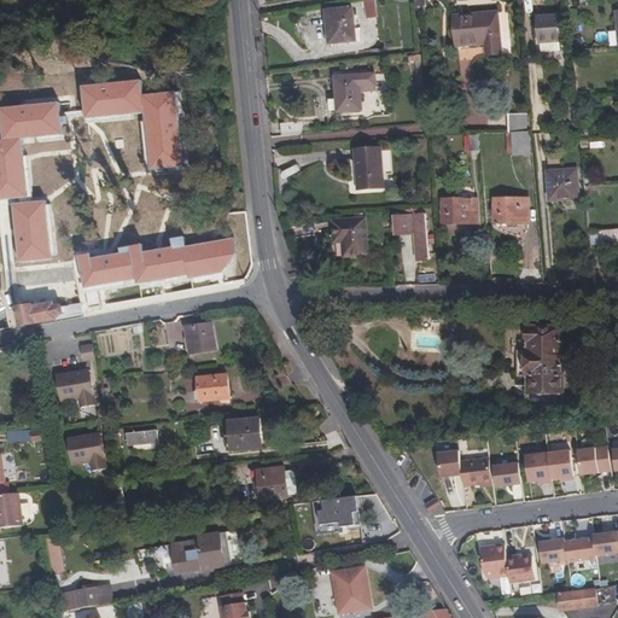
[(373,0),(365,1),(367,18),(378,17),(374,0),(373,0)]
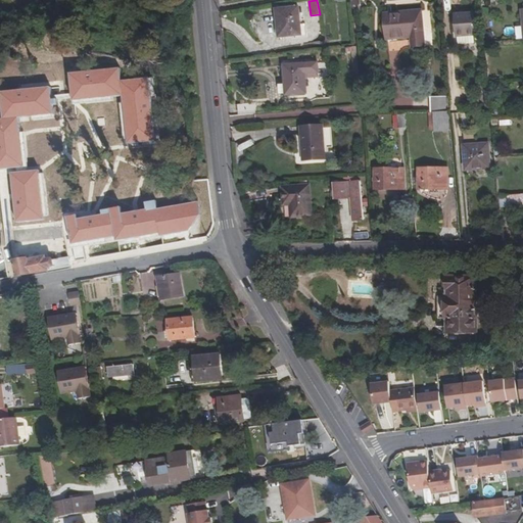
[(276,9),(279,38),(302,36),(299,7),(276,9)]
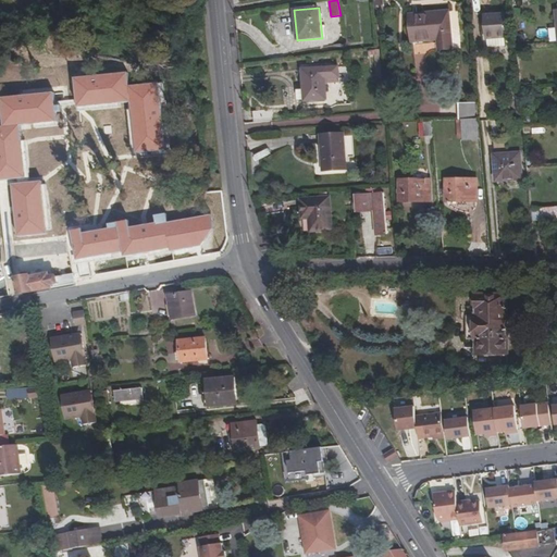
[(437,40),(438,50),(453,49),(448,11),(409,15),(412,42),(437,40)]
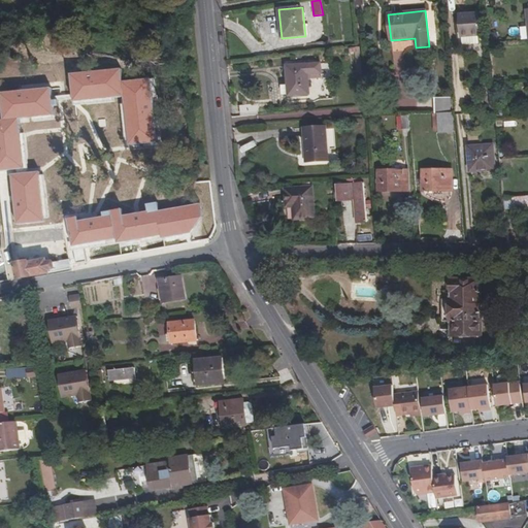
[(459,14),(460,38),(461,38),(479,36),(481,36),(479,12),(459,14)]
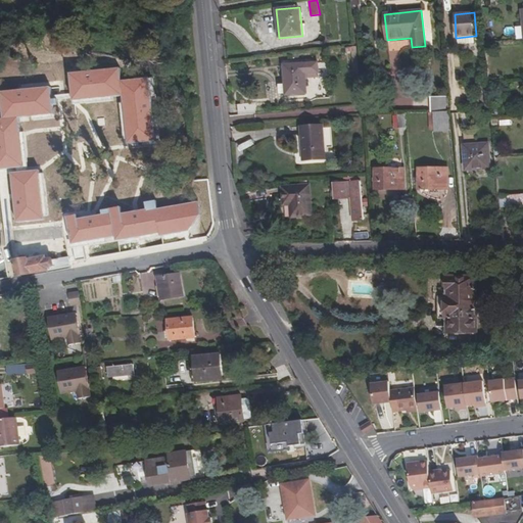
[(457,38),(458,45),(475,43),(474,36),(457,38)]
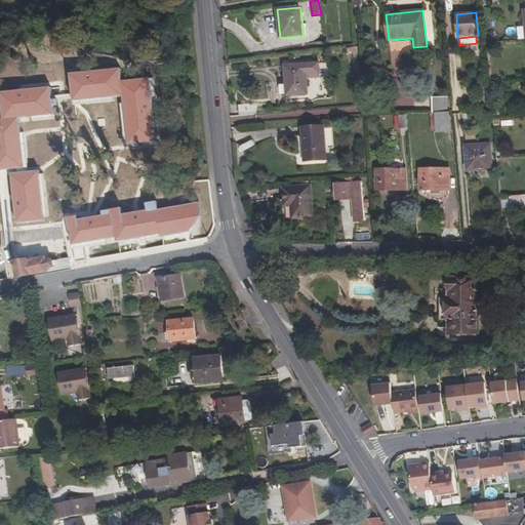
[(319,73),(319,78),(329,77),(328,63),(285,67),(287,95),(308,94),(307,79),(307,74),(319,73)]
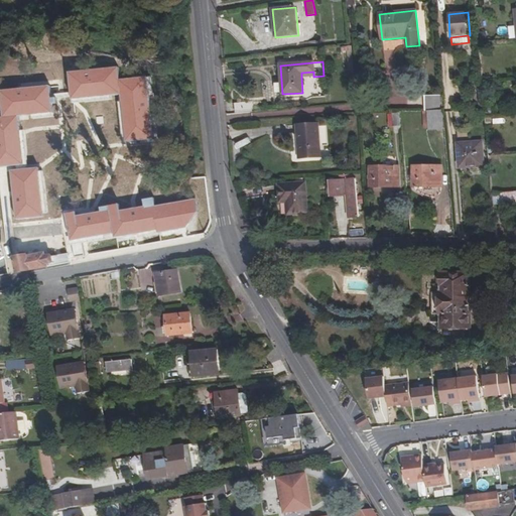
[(119,68),(70,73),(73,99),(121,94),(120,80),(119,68)]
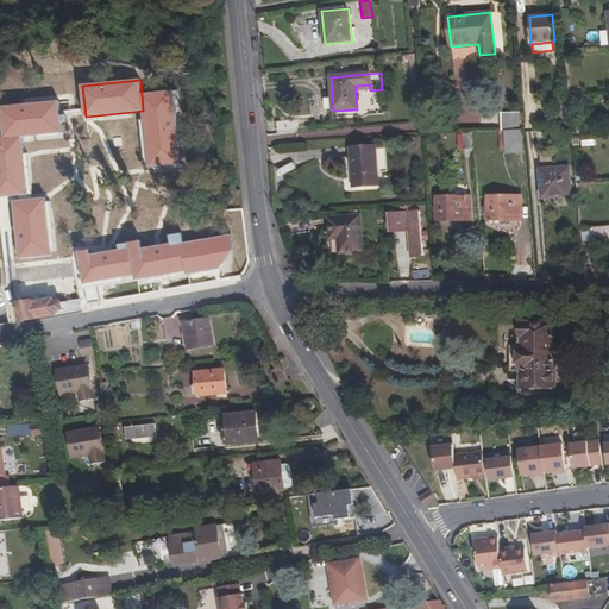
[(173,90),(142,94),(143,111),(149,168),(181,164),(173,90)]
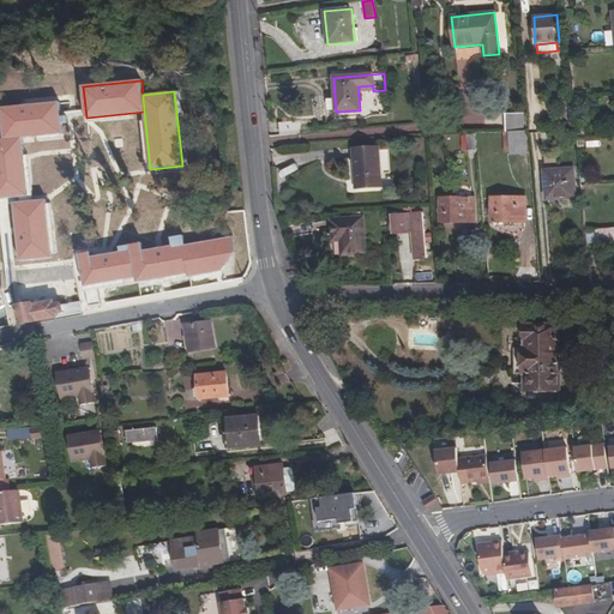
[(60,102),(1,108),(5,139),(23,138),(62,133),(60,102)]
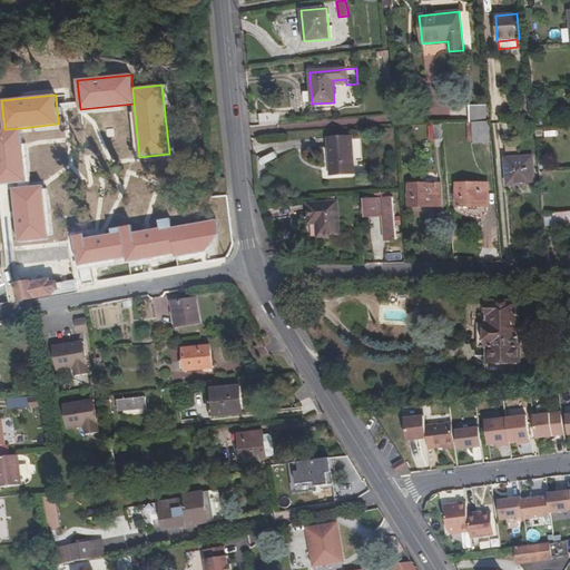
[(469,106),(469,123),(472,123),(487,123),(487,106),(469,106)]
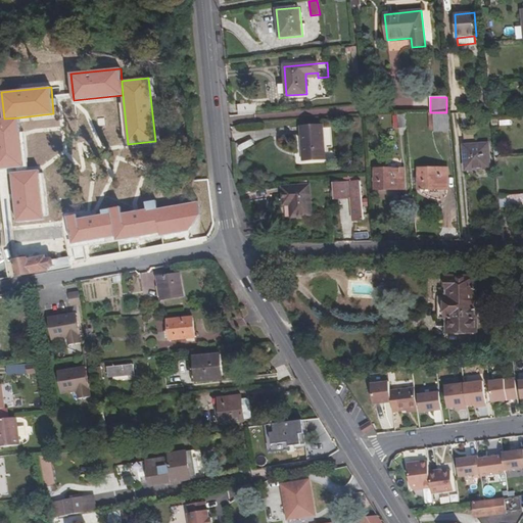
[(257,103),(238,104),(239,115),(258,113),(257,103)]
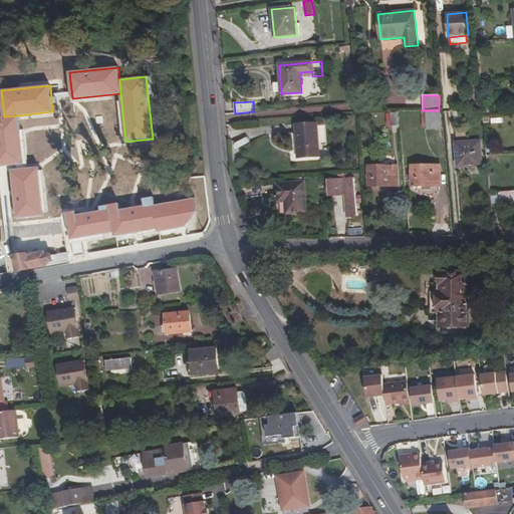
[(426,110),(427,130),(442,129),(441,109),(439,110),(426,110)]
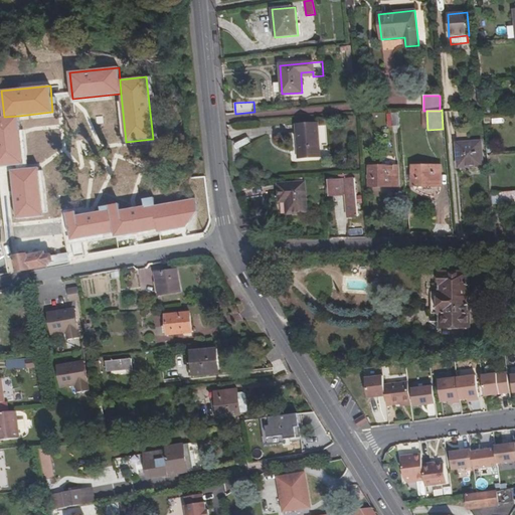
[(4,117),(0,117),(0,168),(25,165),(19,116),(4,117)]
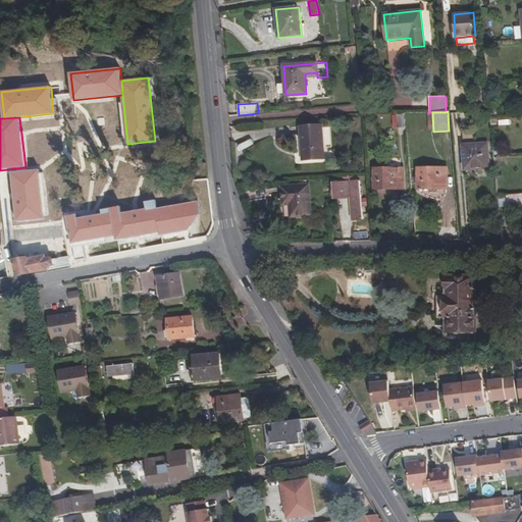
[(302,161),(324,159),(322,125),(300,126),(302,161)]
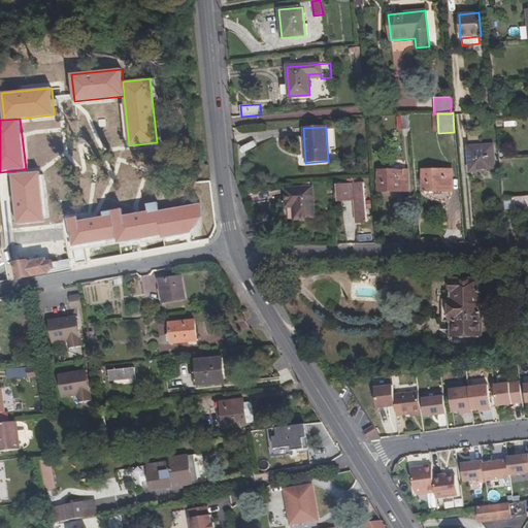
[(467,132),(468,147),(482,146),(481,131),(467,132)]
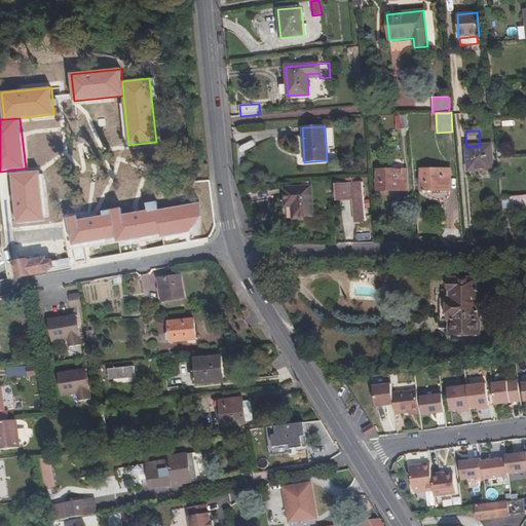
[(466,147),(470,171),(492,168),(490,146),(480,146),(466,147)]
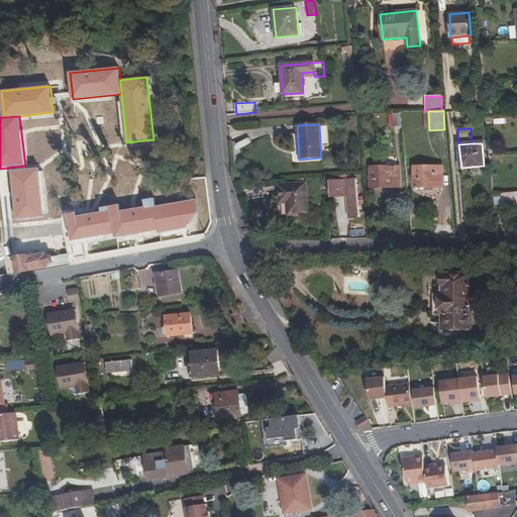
[(371,188),(400,188),(400,167),(371,168),(371,188)]
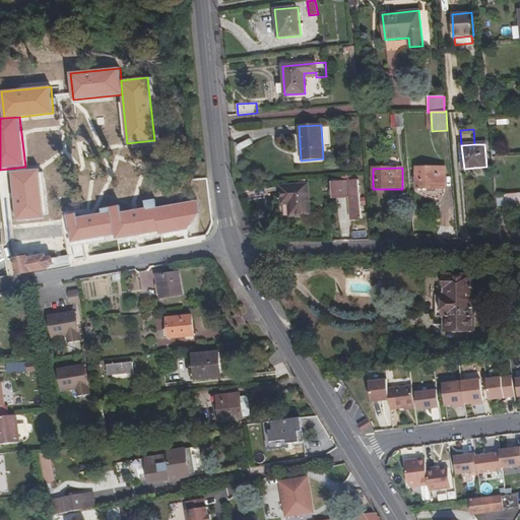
[(446,168),(416,168),(416,188),(446,188),(446,168)]
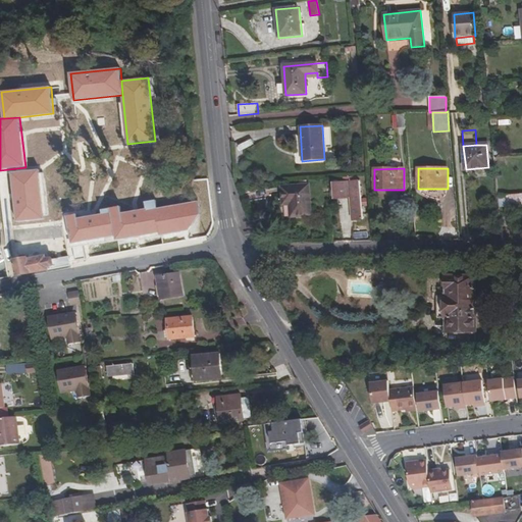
[(17,223),(45,220),(39,171),(11,174),(17,223)]
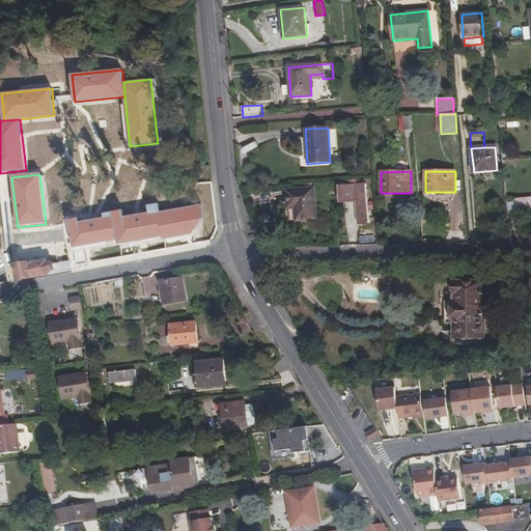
[(357,201),(359,224),(369,223),(366,185),(339,187),(340,202),(357,201)]
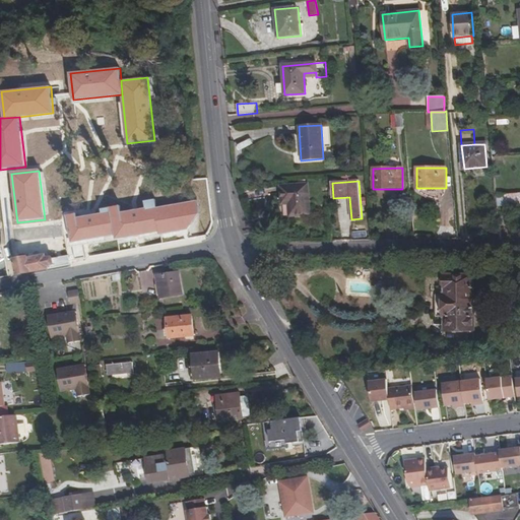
[(308,185),(281,187),(282,199),(288,198),(288,204),(289,216),(310,215),(308,185)]
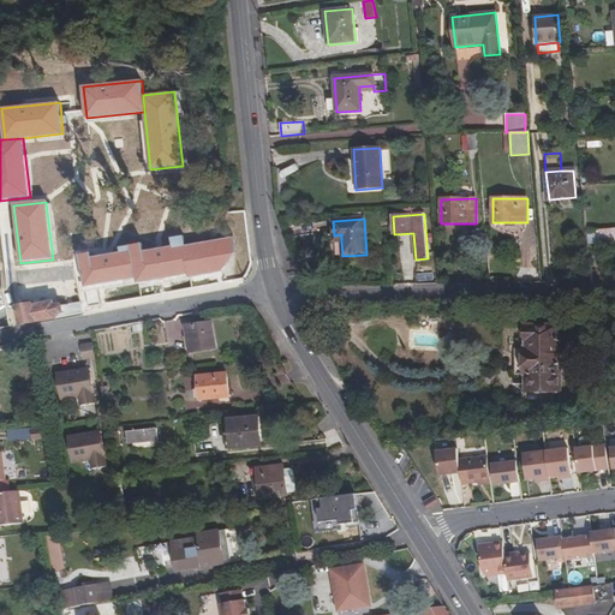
[(589,231),(590,244),(598,243),(597,230),(589,231)]
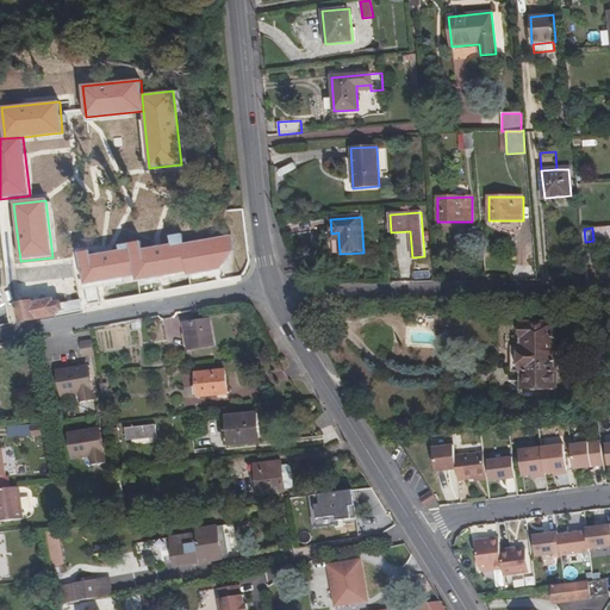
[(603,228),(592,228),(593,241),(609,238),(609,234),(604,235),(603,228)]
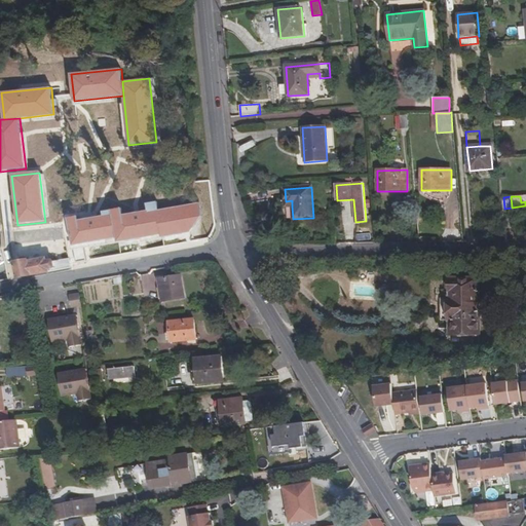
[(201,217),(199,203),(157,211),(161,234),(162,237),(191,233),(201,217)]
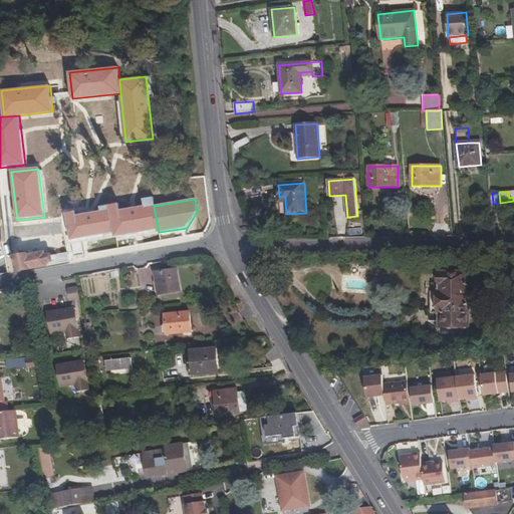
[(116,237),(158,229),(154,206),(121,211),(120,204),(110,205),(111,209),(115,232),(116,237)]
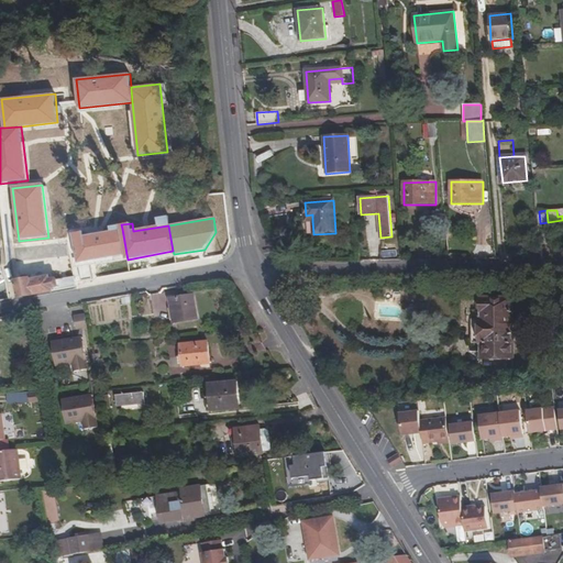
[(78,263),(127,254),(122,229),(86,235),(85,231),(73,233),(78,263)]
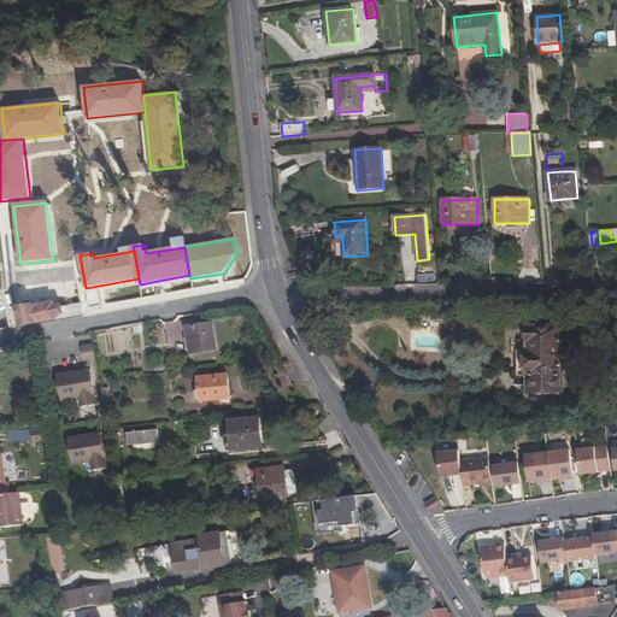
[(594,269),(604,268),(604,257),(593,258),(594,269)]
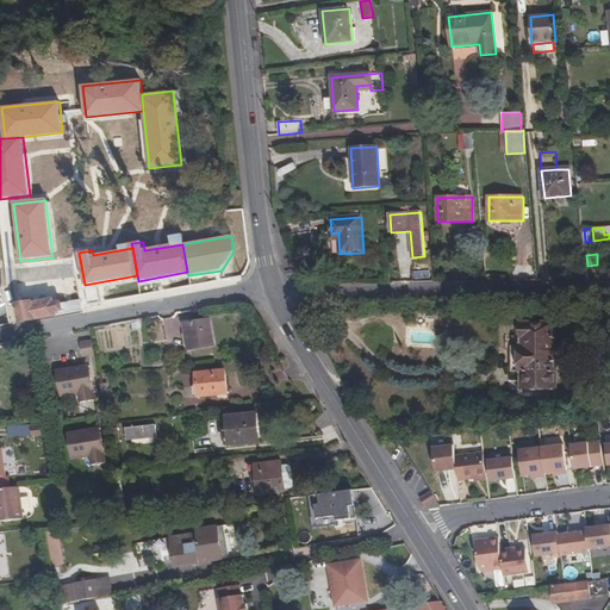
[(62,304),(60,303),(54,304),(54,300),(33,304),(32,302),(18,305),(22,323),(82,311),(81,300),(81,299),(62,304)]
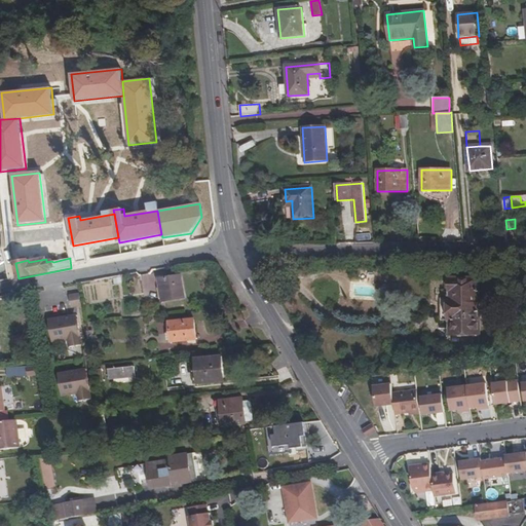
[(162,302),(185,298),(181,275),(159,279),(162,302)]
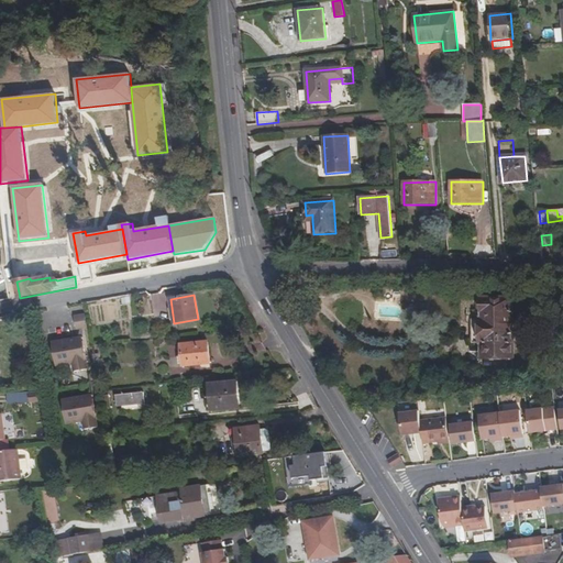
[(472,319),(472,344),(482,344),(482,359),(497,357),(497,360),(514,360),(514,357),(512,297),(479,298),(481,319),(472,319)]
